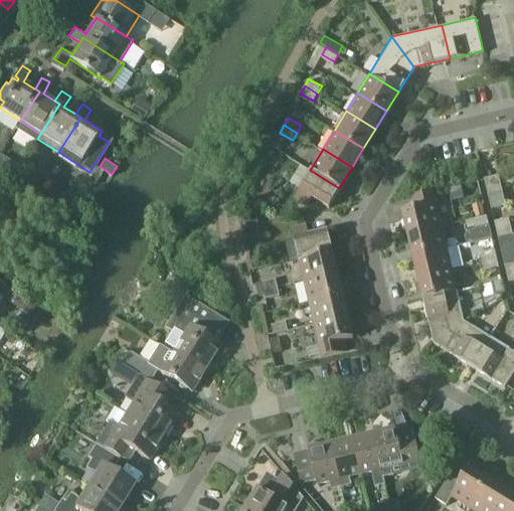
[(327,207),(339,188),(310,170),(294,195),(307,203),(311,197),(327,207)]
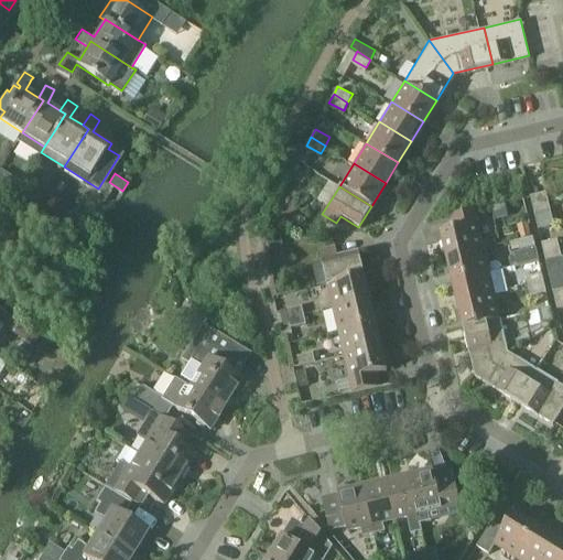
[(531,194),(533,202),(549,198),(547,190),(531,194)]
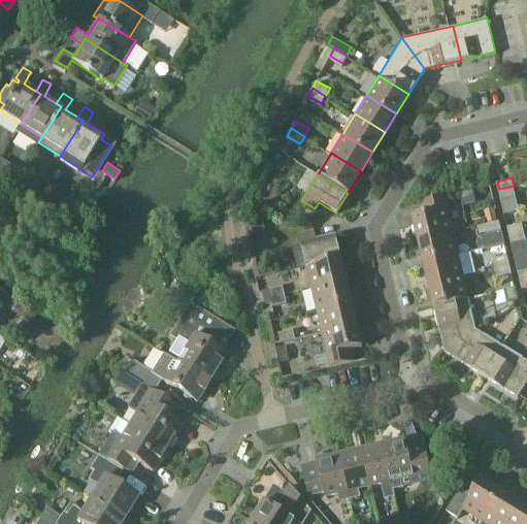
[(514,186),(499,189),(504,211),(519,207),(516,195),(514,186)]
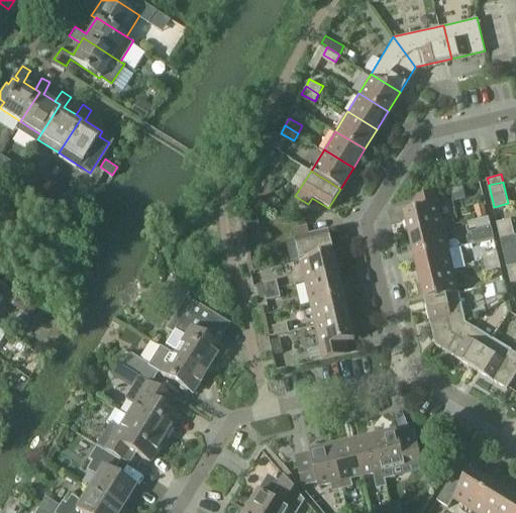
[(409,234),(442,226),(434,191),(410,197),(413,209),(403,211),(409,234)]
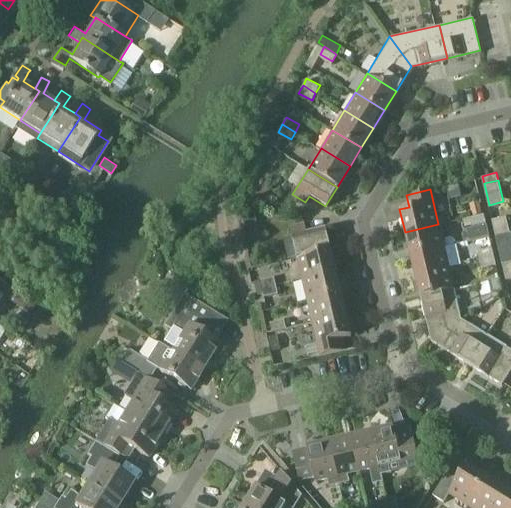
[(470,202),(473,215),(482,213),(479,200),(470,202)]
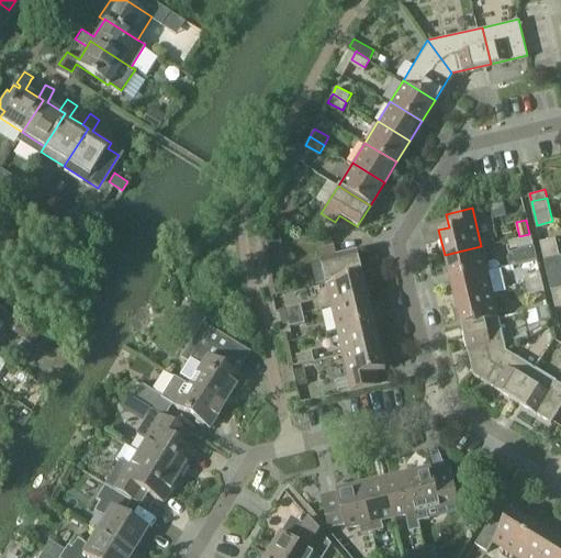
[(268,247),(282,246),(280,230),(267,232),(268,247)]
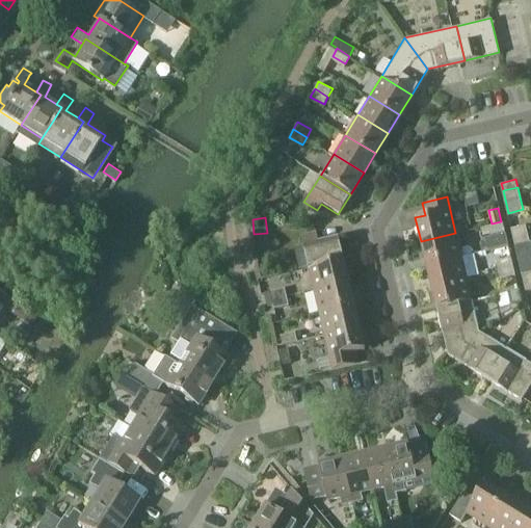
[(490,234),(505,231),(503,220),(501,221),(492,223),(488,225),(490,234)]
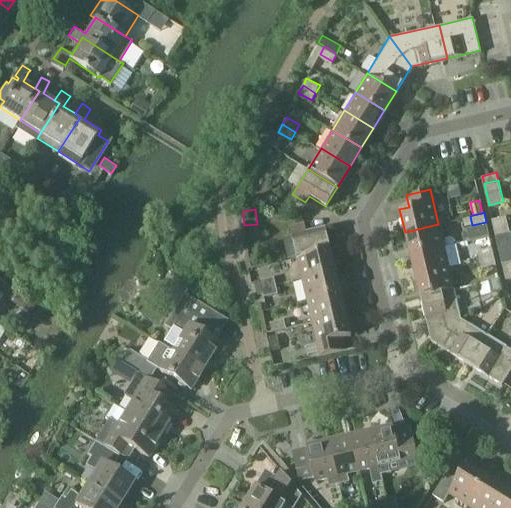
[(493,227),(508,223),(506,214),(491,218),(493,227)]
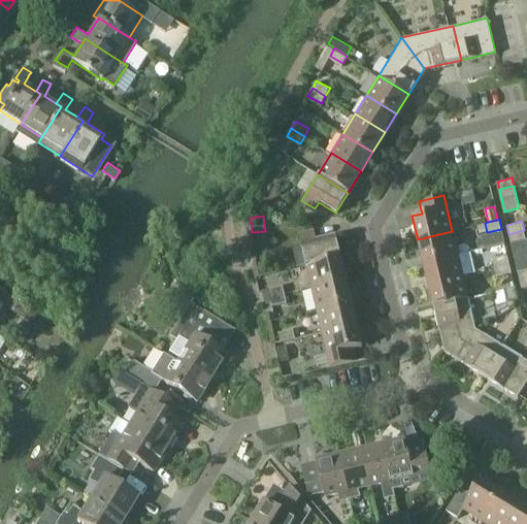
[(305,263),(339,256),(334,234),(316,238),(314,230),(299,233),(305,263)]
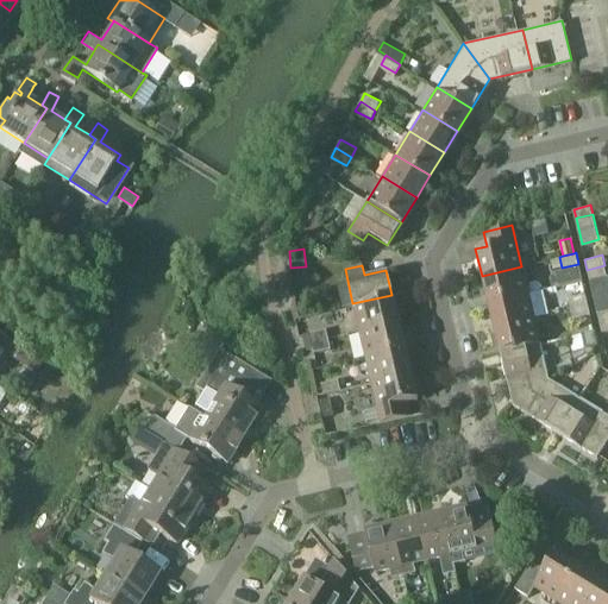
[(605,265),(587,270),(589,280),(607,275),(605,265)]
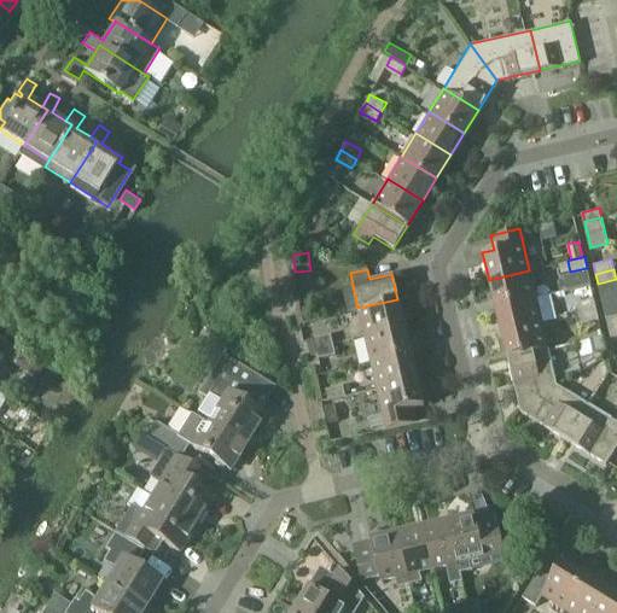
[(496,308),(536,298),(529,270),(489,280),(496,308)]
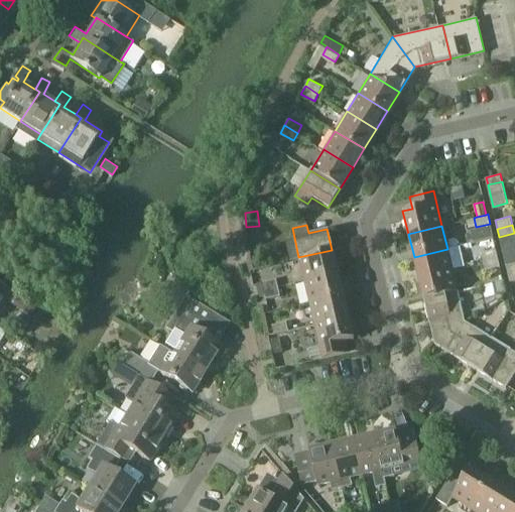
[(418,276),(452,268),(447,249),(414,257),(418,276)]
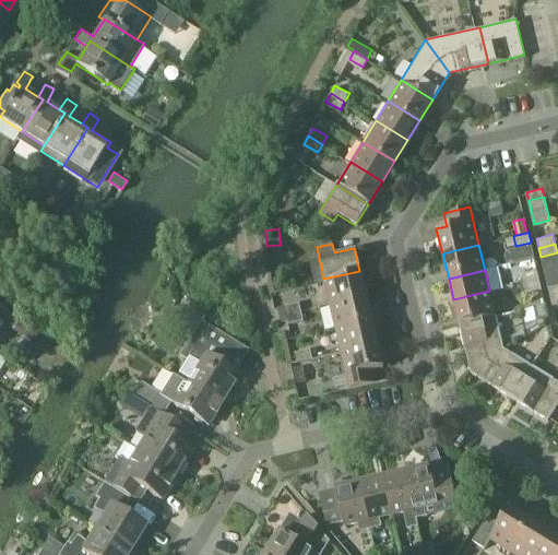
[(330,304),(365,296),(359,271),(323,279),(330,304)]
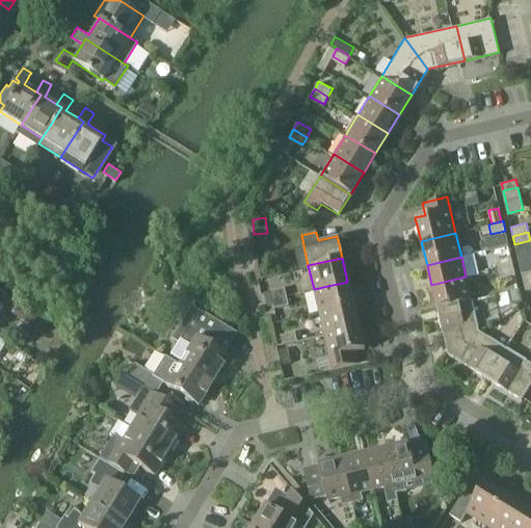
[(500,268),(513,265),(511,258),(498,261),(500,268)]
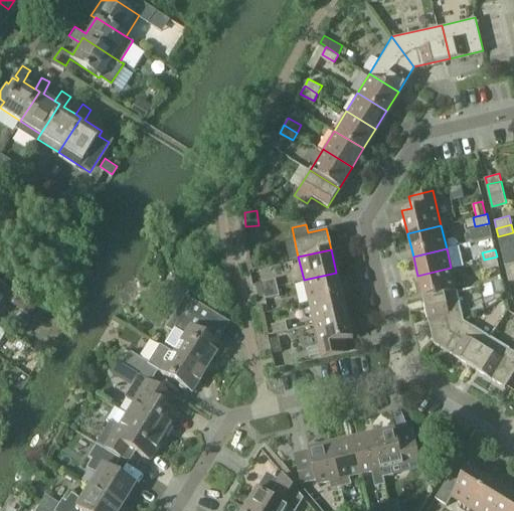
[(497,257),(484,260),(486,268),(499,265),(497,257)]
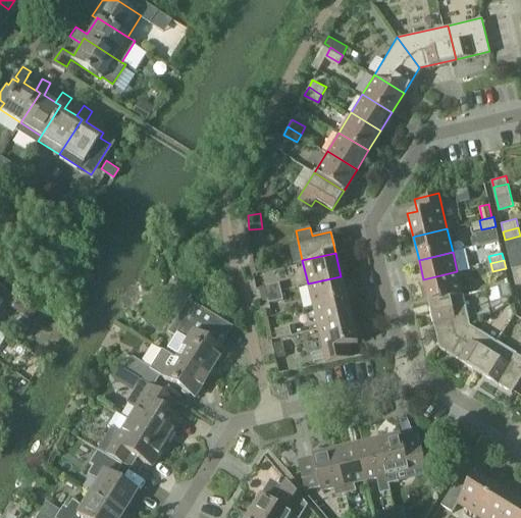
[(514,274),(520,272),(520,263),(512,266),(514,274)]
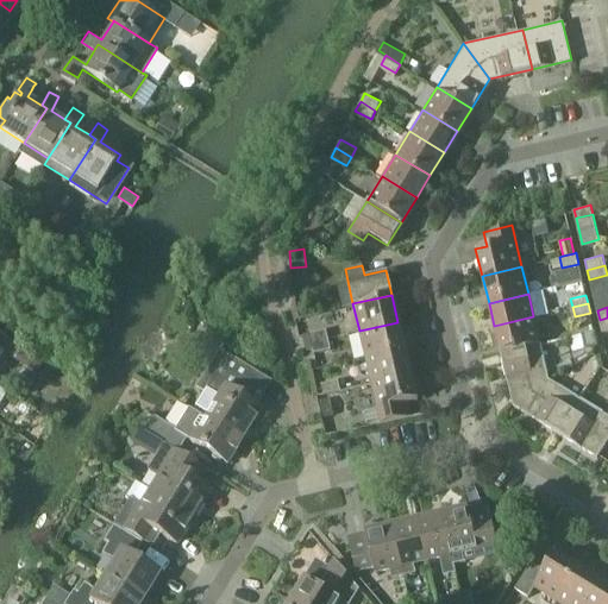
[(501,353),(540,343),(533,316),(494,326),(501,353)]
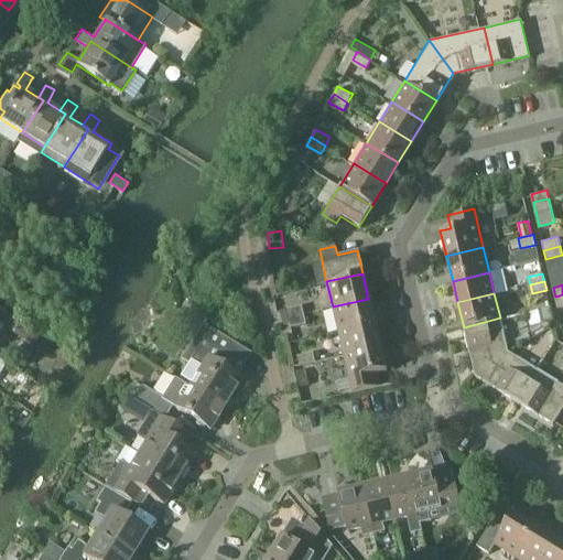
[(337,329),(374,320),(368,299),(333,307),(337,329)]
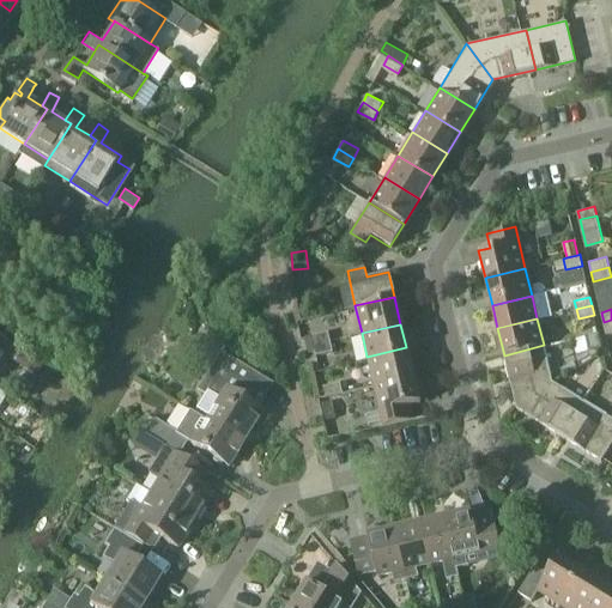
[(315,344),(332,340),(329,330),(313,334),(315,344)]
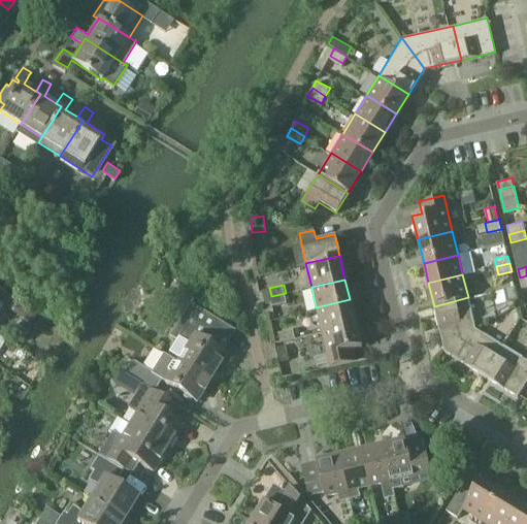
[(502,288),(506,300),(516,298),(517,295),(515,285),(502,288)]
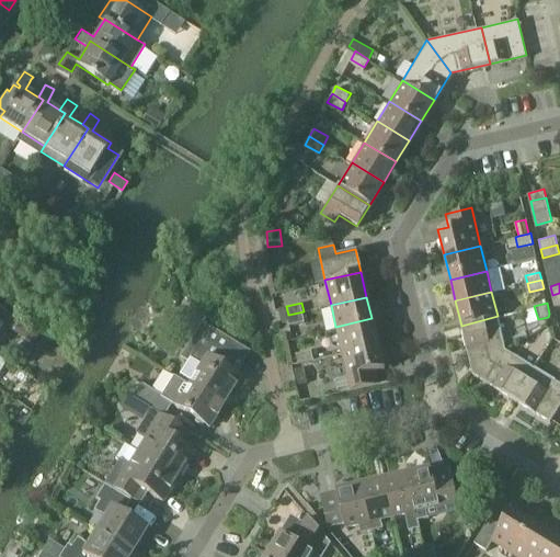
[(0,337),(13,317),(0,307),(0,337)]
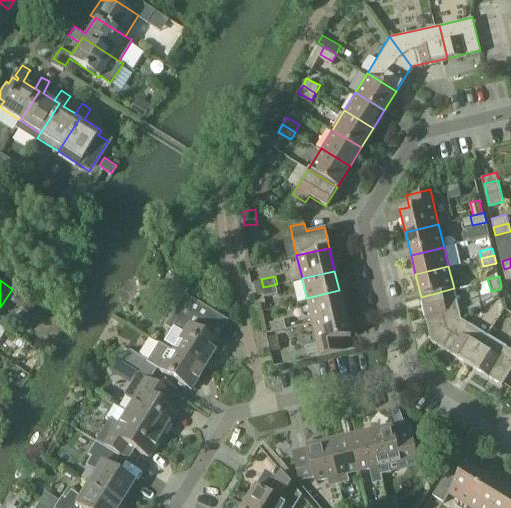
[(277,284),(263,287),(265,294),(278,291),(277,284)]
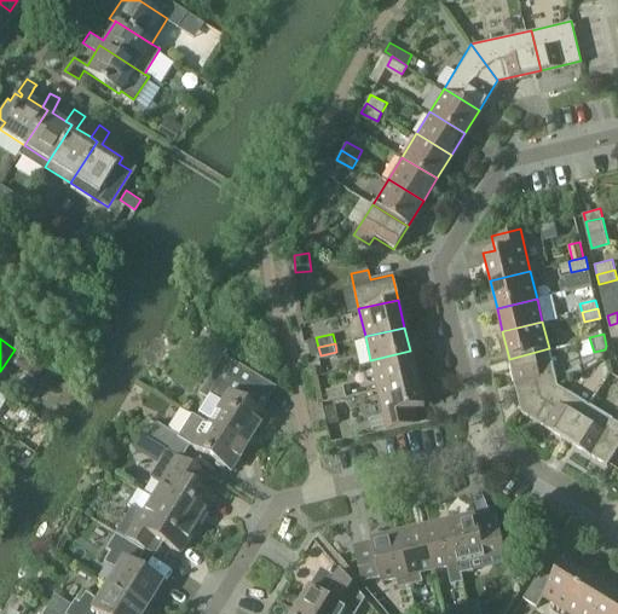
[(521,409),(558,383),(549,348),(509,359),(521,409)]
